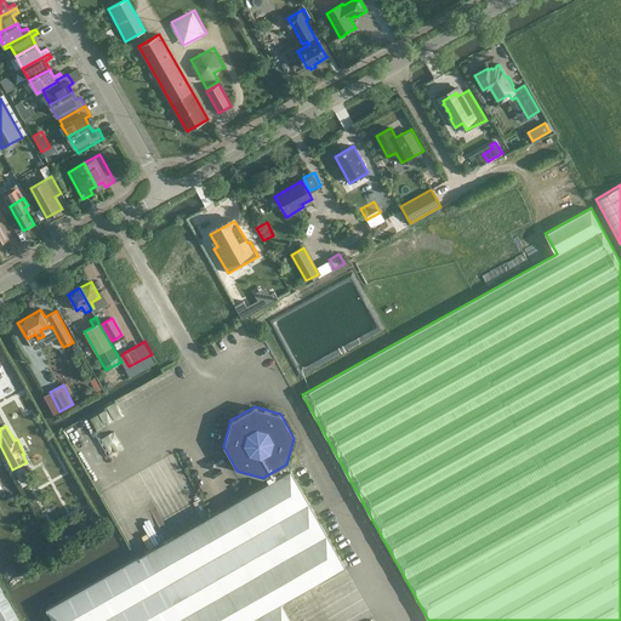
[(292,620),(281,602),(345,567),(290,471),(289,471),(285,465),(265,477),(268,483),(46,609),(52,620),(292,620)]
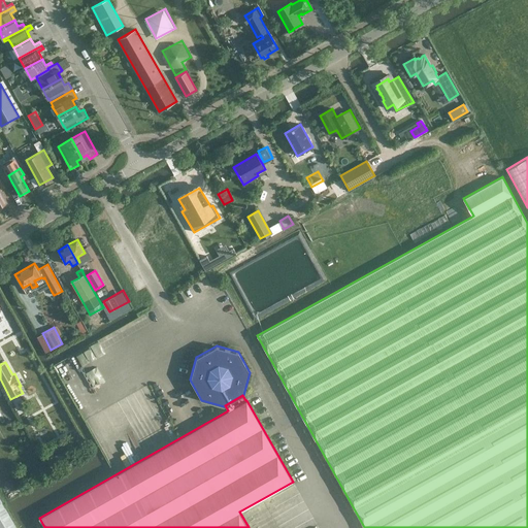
[(0,527),(18,527),(10,516),(0,497),(0,527)]
